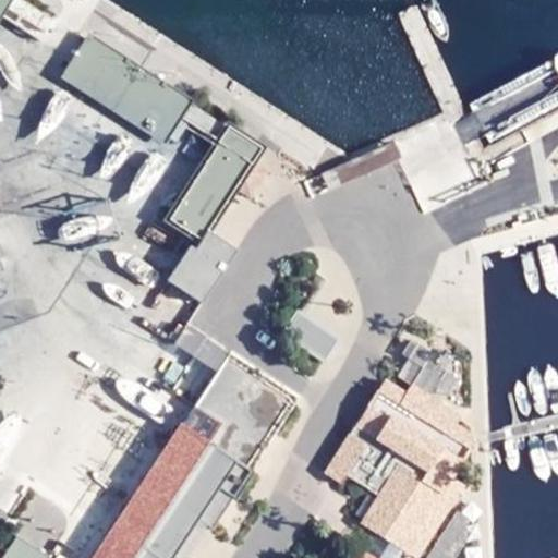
[(25,0),(12,0),(4,13),(43,37),(55,19),(25,0)]
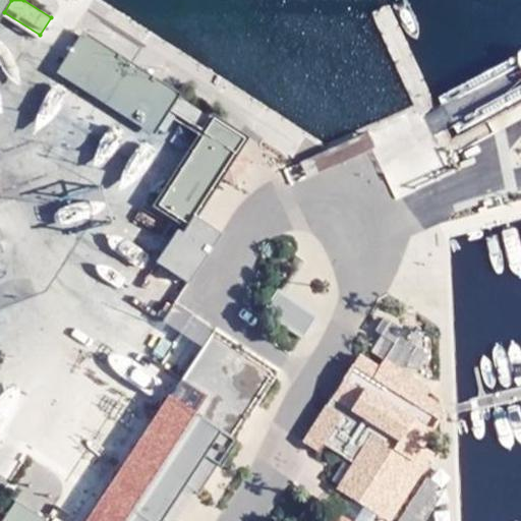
[(187,224),(245,136),(84,32),(58,70),(152,131),(156,127),(164,132),(177,114),(205,132),(157,205),(187,224)]
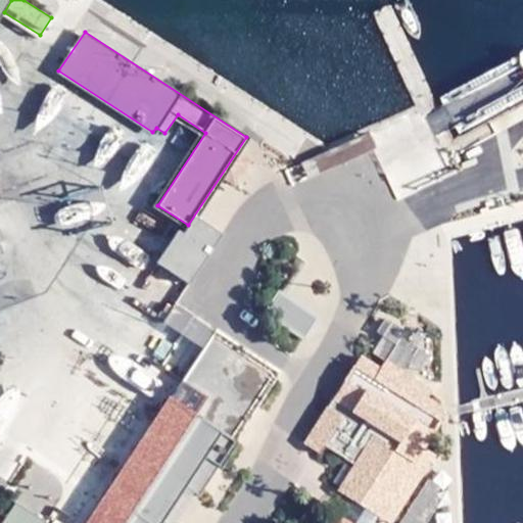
[(189,282),(220,234),(194,218),(184,234),(178,230),(157,262),(189,282)]
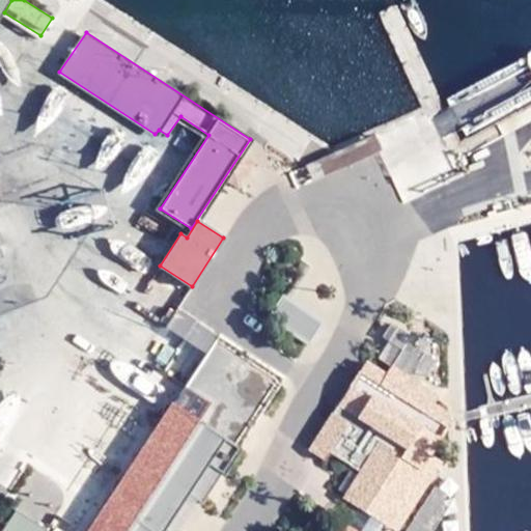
[(279,298),(266,317),(308,344),(320,325),(279,298)]
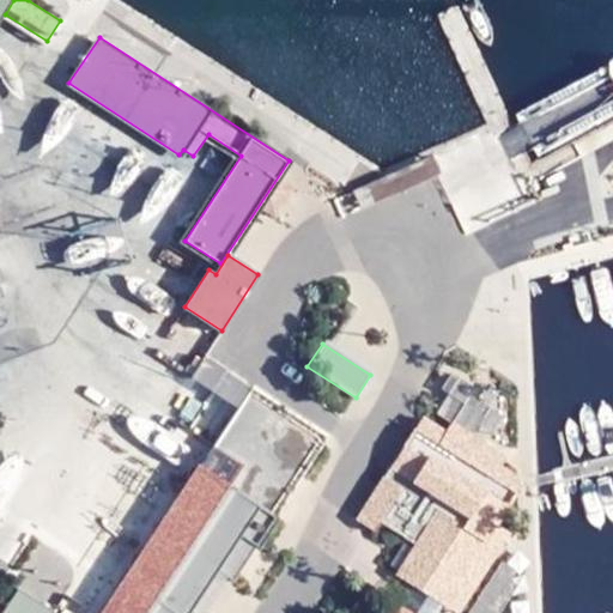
[(496,436),(510,402),(448,376),(434,410),(496,436)]
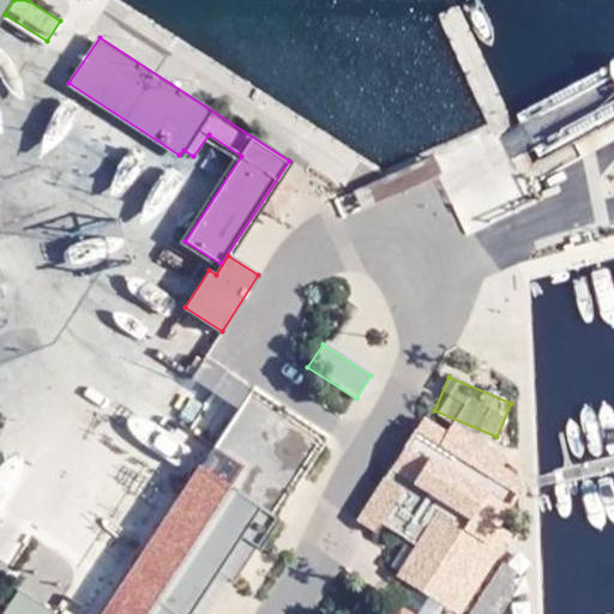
[(325,438),(251,387),(214,443),(287,492),(325,438)]
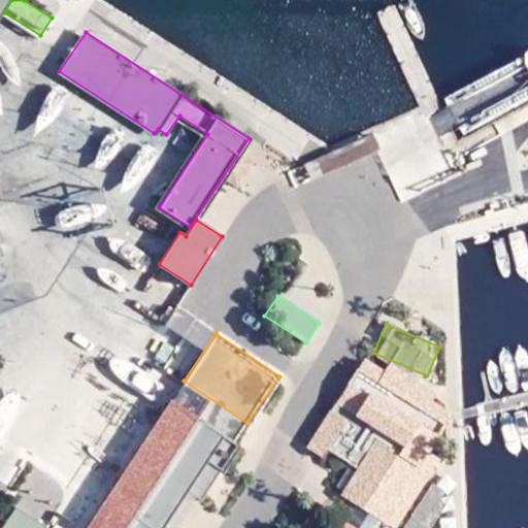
[(307,444),(322,454),(327,447),(359,467),(342,494),(383,518),(398,527),(452,444),(435,435),(450,413),(431,399),(435,391),(389,362),(383,369),(362,357),(307,444)]
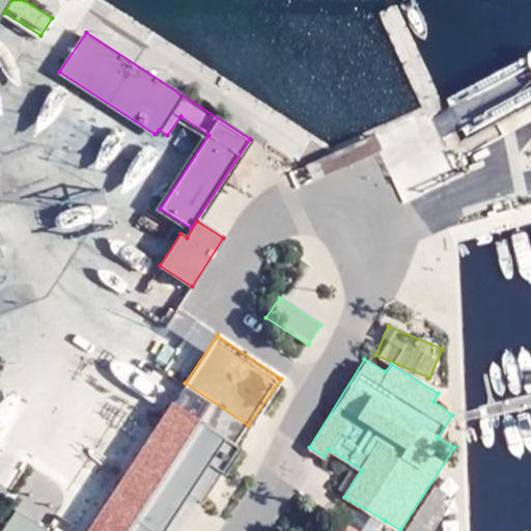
[(183,530),(249,428),(182,385),(85,530),(183,530)]
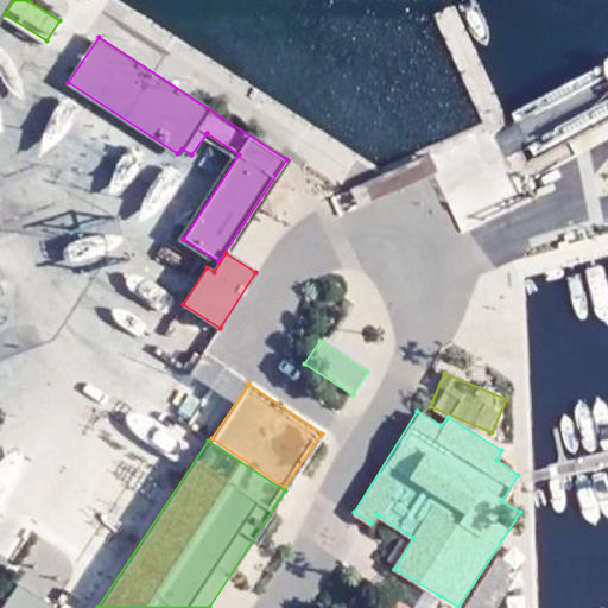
[(55,607),(56,607),(19,582),(1,607),(55,607)]
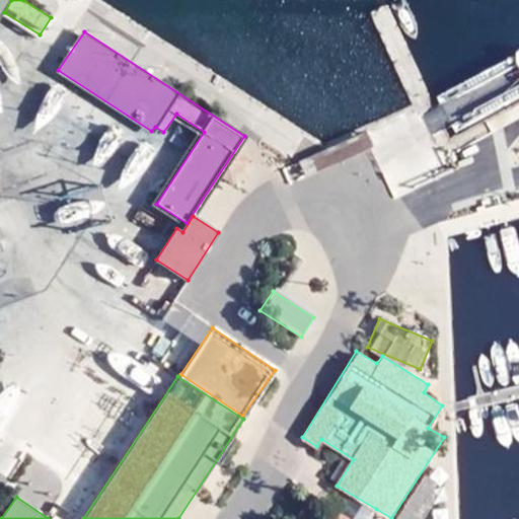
[(75,518),(59,507),(50,518),(75,518)]
